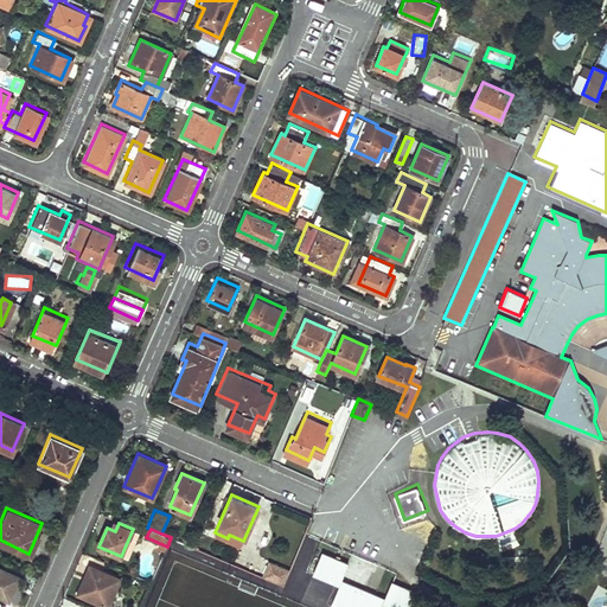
[(349,561),(324,550),(315,572),(342,582),(334,599),(353,606),(381,606),(384,600),(402,606),(406,606),(414,587),(393,579),(387,594),(343,576),(349,561)]
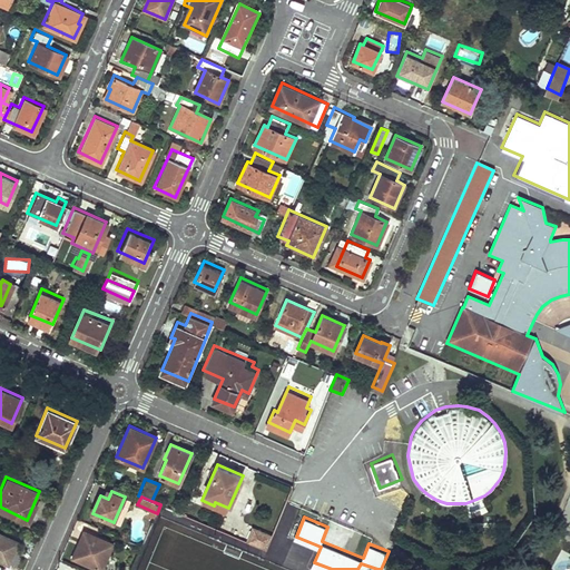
[(253,526),(246,541),(265,550),(272,534),(253,526)]
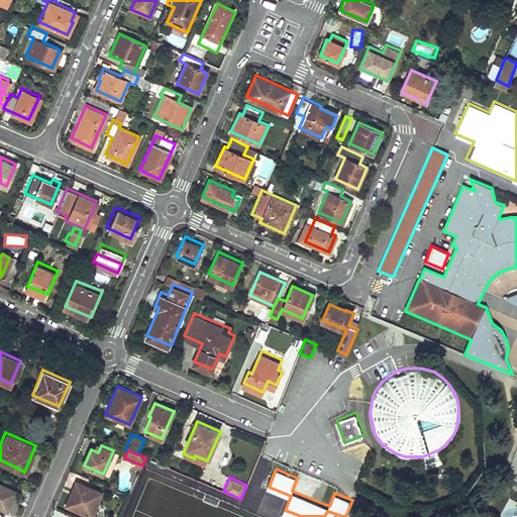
[(92,516),(103,493),(76,481),(71,492),(75,494),(69,507),(90,516),(92,516)]
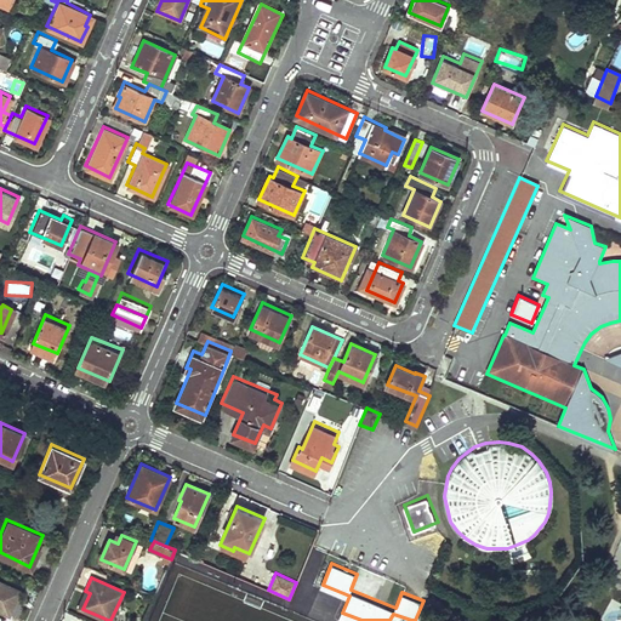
[(0,609),(9,613),(20,588),(0,579),(0,609)]
